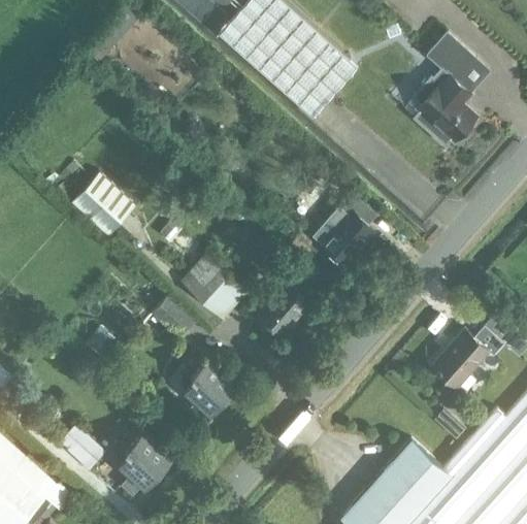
[(314,119),(358,68),(281,0),(246,0),(249,1),(219,35),(314,119)]
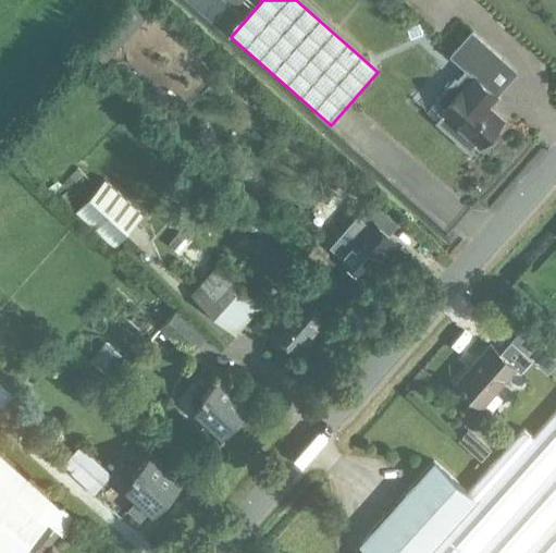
[(104,66),(147,21),(133,8),(90,53),(104,66)]
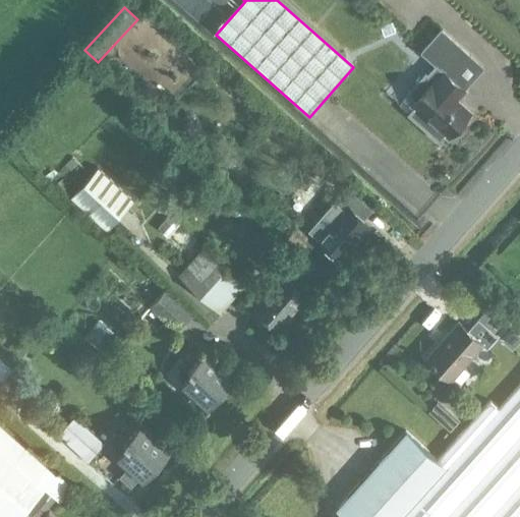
[(381,29),(385,39),(396,35),(393,24),(381,29)]
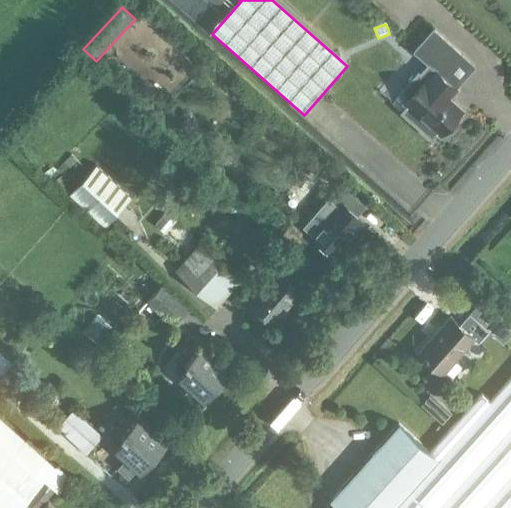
[(380,93),(379,94),(432,141),(439,134),(442,137),(462,114),(448,101),(457,91),(445,80),(463,60),(474,69),(474,68),(434,32),(415,54),(430,67),(421,77),(419,75),(401,95),(409,102),(406,105),(409,107),(403,114),(380,93)]
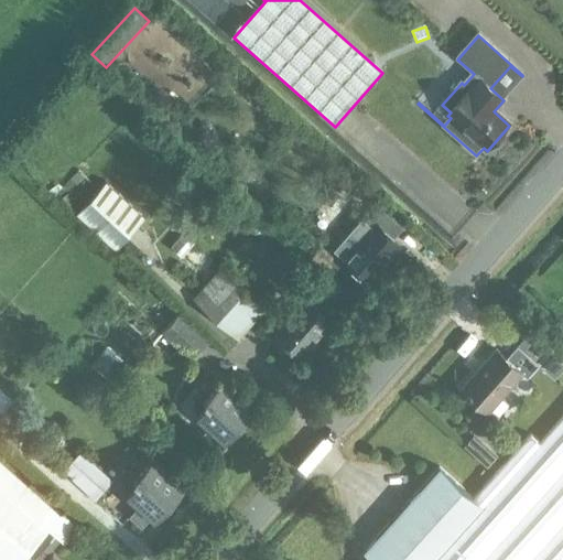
[(108,185),(77,218),(89,228),(116,252),(134,232),(145,219),(108,185)]
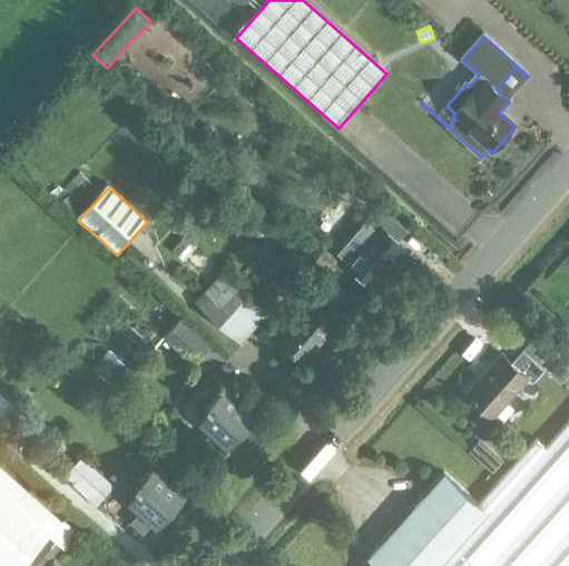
[(400,243),(411,231),(386,210),(371,227),(380,234),(352,265),(375,285),(406,250),(400,243)]
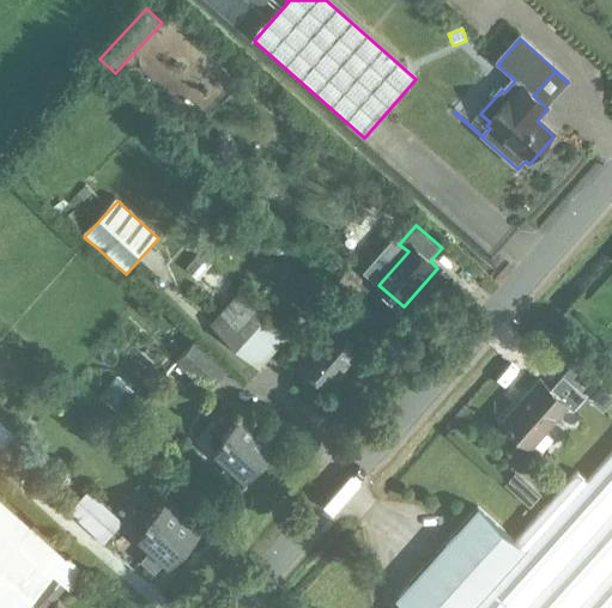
[(211,268),(199,257),(187,272),(199,283),(211,268)]
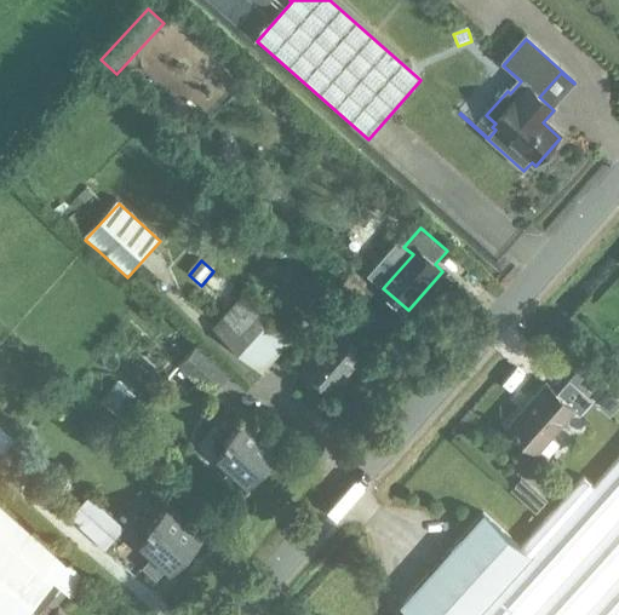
[(263,375),(293,342),(242,297),(212,329),(263,375)]
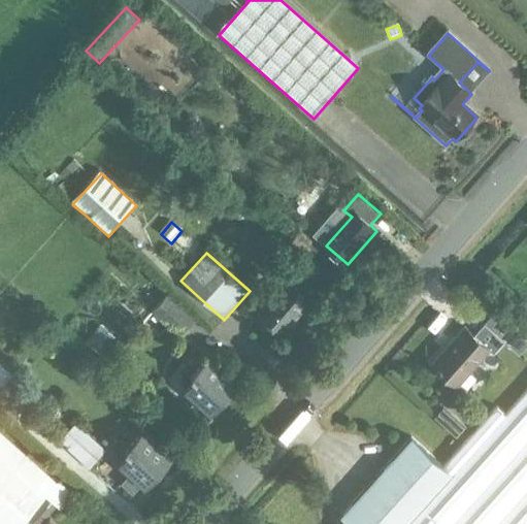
[(284,336),(315,301),(293,283),(262,317),(284,336)]
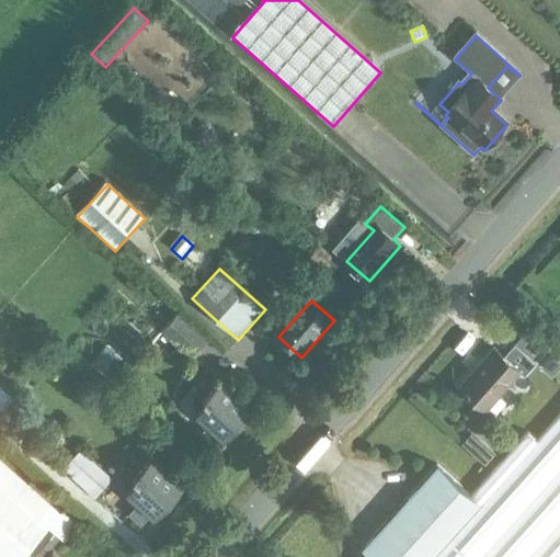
[(193,360),(212,340),(181,313),(162,332),(193,360)]
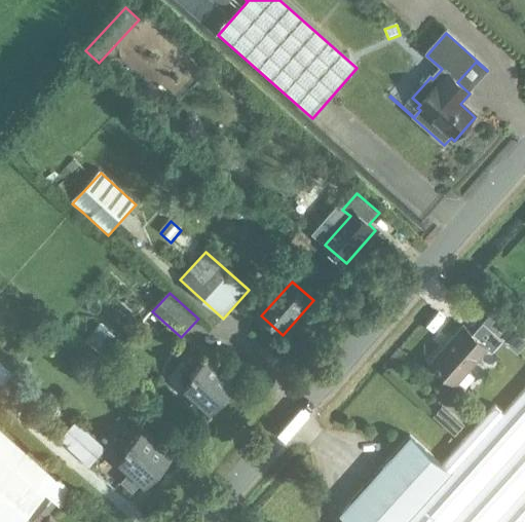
[(492,355),(503,342),(483,324),(473,335),(463,327),(430,364),(455,385),(488,350),(492,355)]
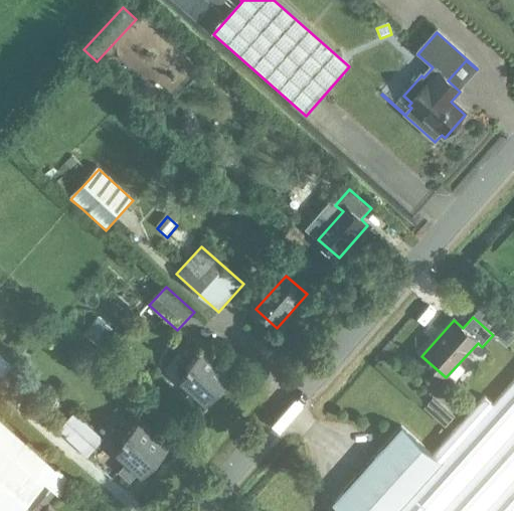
[(117,334),(99,319),(83,335),(103,351),(117,334)]
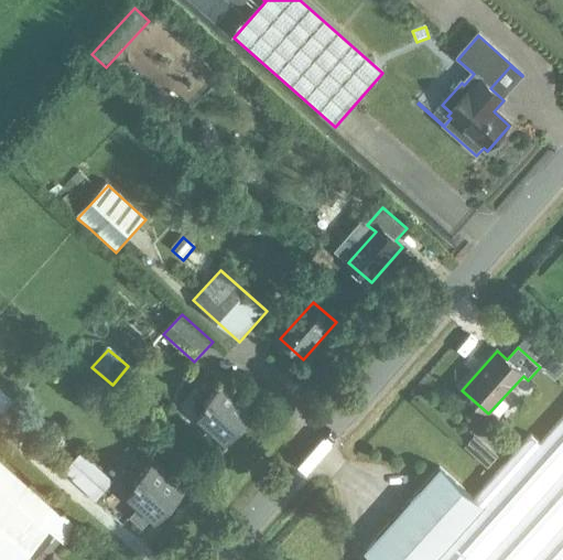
[(248,421),(252,417),(247,412),(258,400),(245,389),(241,392),(226,379),(209,399),(207,397),(205,400),(210,405),(201,417),(213,427),(203,439),(214,449),(224,438),(228,441),(247,420),(248,421)]
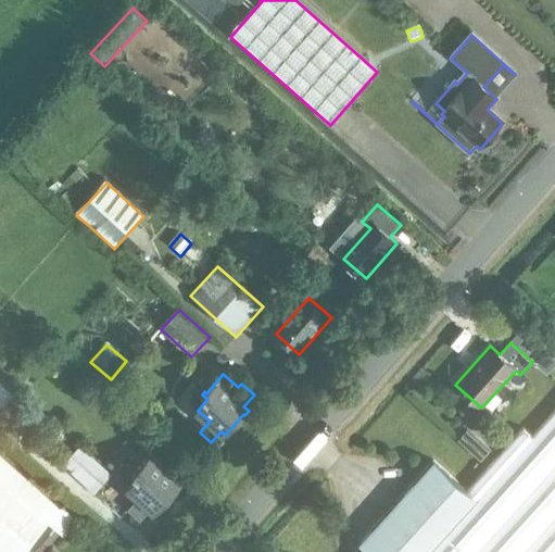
[(0,409),(2,411),(13,397),(2,388),(3,387),(0,384),(0,409)]
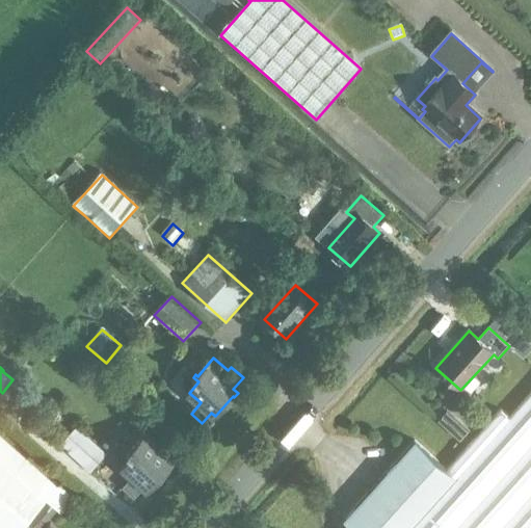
[(530,527),(530,395),(509,420),(412,527),(530,527)]
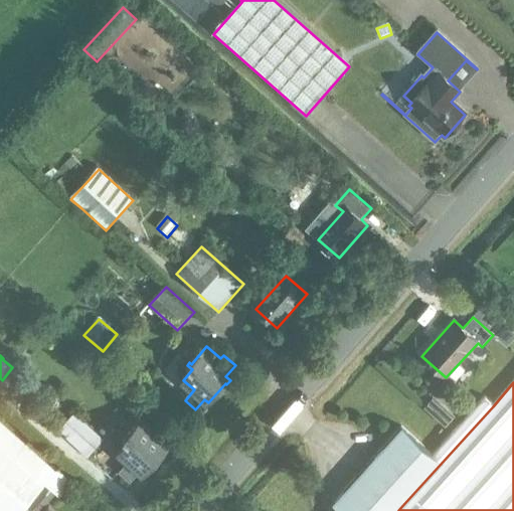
[(156,431),(143,418),(154,406),(144,397),(132,410),(141,419),(127,436),(125,434),(122,438),(128,443),(118,453),(129,463),(120,473),(130,483),(139,473),(143,476),(161,456),(162,457),(166,453),(161,448),(170,438),(159,428),(156,431)]
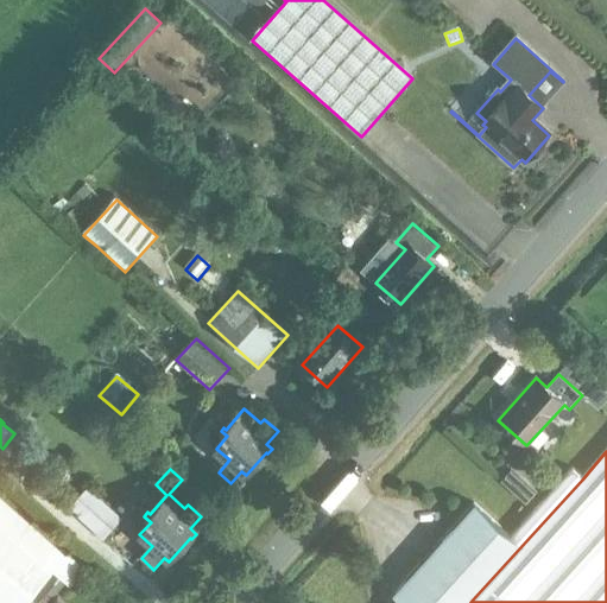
[(470,602),(582,480),(571,470),(511,539),(474,506),(392,596),(399,602),(470,602)]
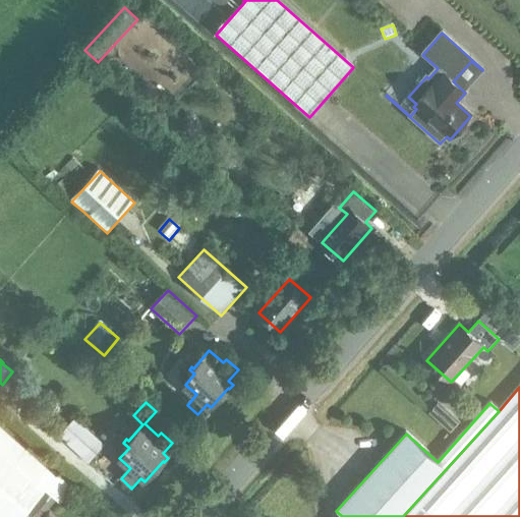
[(89,465),(105,447),(74,420),(58,439),(89,465)]
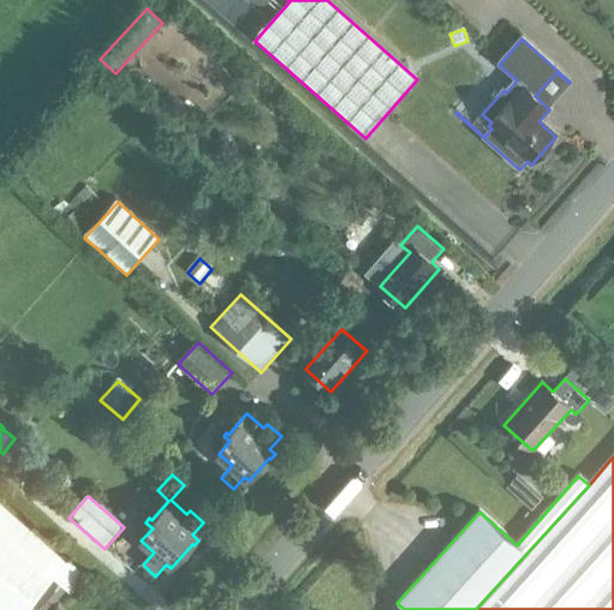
[(543,503),(535,496),(526,504),(535,513),(543,503)]
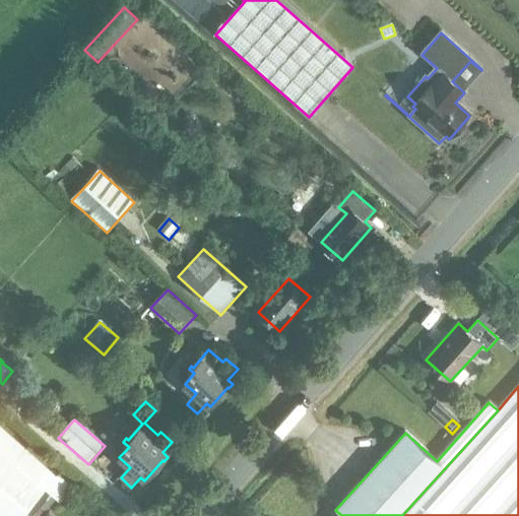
[(21,515),(57,477),(0,426),(0,515),(21,515)]
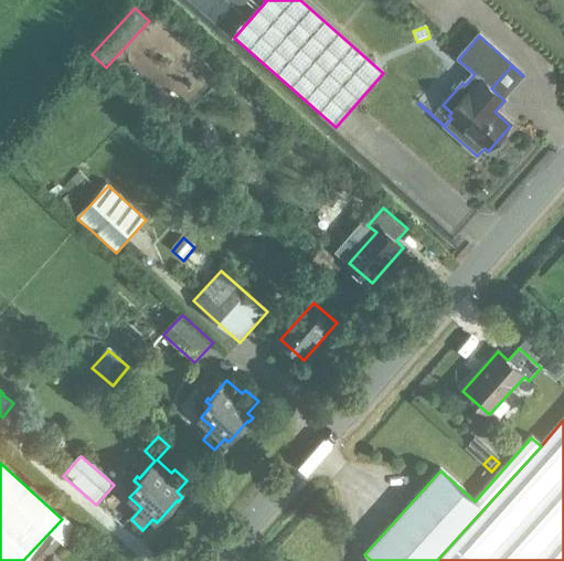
[(46,560),(63,543),(52,533),(28,559),(29,560),(46,560)]
